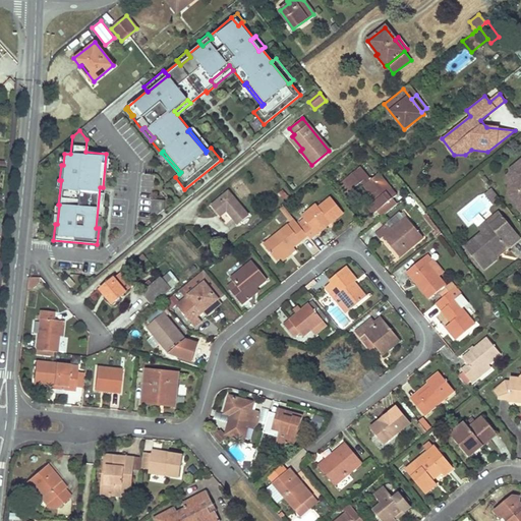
[(506,195),(517,210),(520,206),(520,159),(509,168),(509,173),(506,175),(504,183),(507,184),(506,195)]
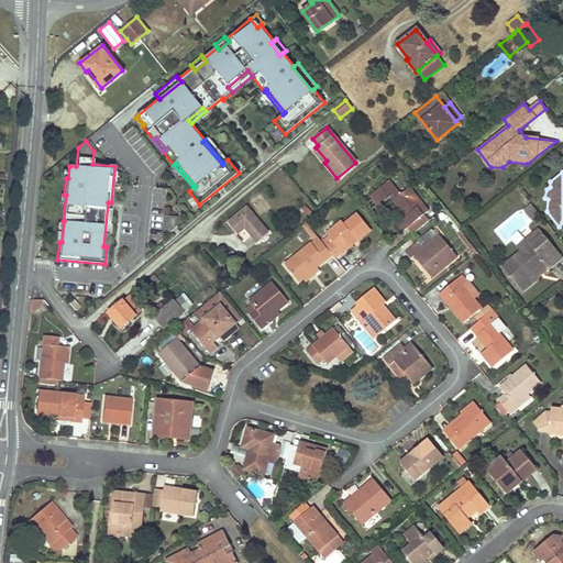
[(408,229),(424,216),(428,212),(409,188),(400,196),(388,181),(373,195),(382,206),(389,199),(405,217),(396,224),(404,232),(408,229)]
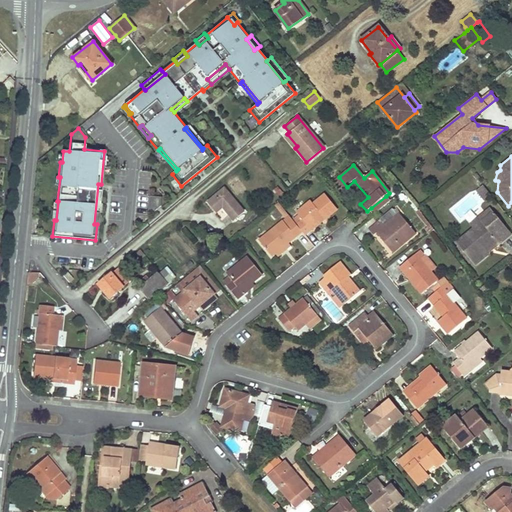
[(481,186),(475,191),(483,201),(489,196),(481,186)]
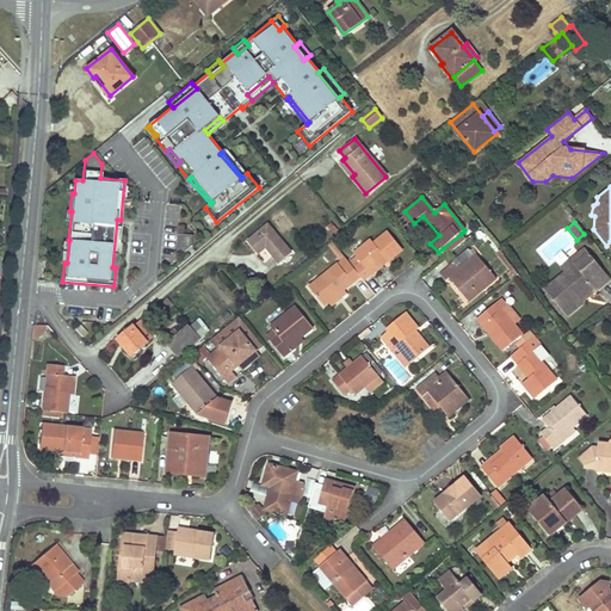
[(273,252),(271,254),(277,261),(289,252),(266,224),(247,240),(254,250),(264,241),(273,252)]
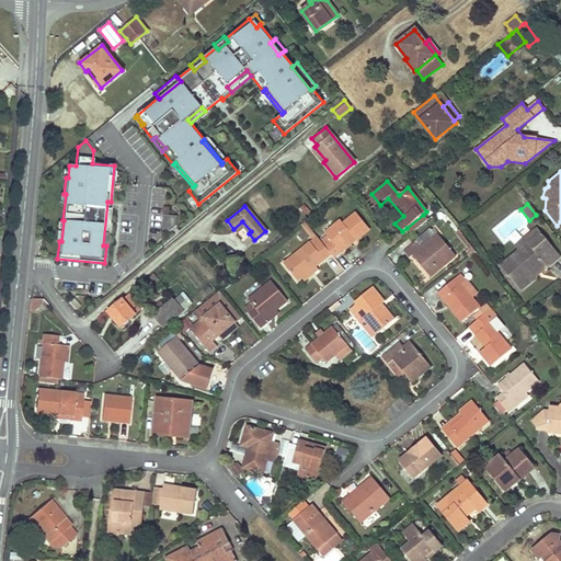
[(329,235),(320,241),(330,253),(333,258),(368,229),(355,213),(342,224),(340,220),(327,231),(329,235)]
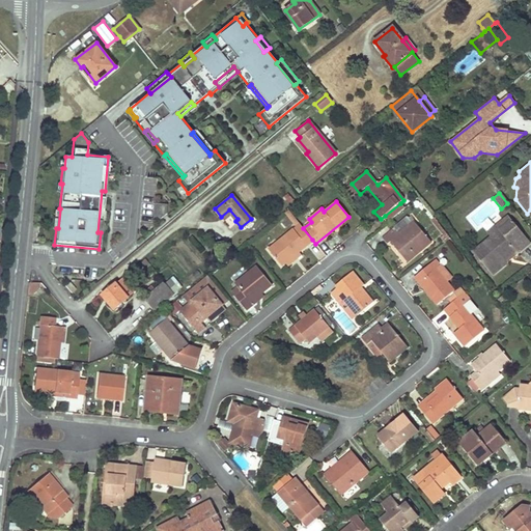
[(167,214),(167,204),(155,202),(154,218),(160,219),(167,214)]
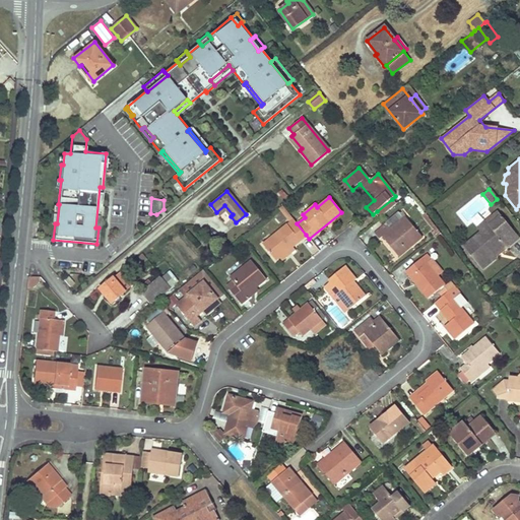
[(377,211),(381,217),(397,204),(392,199),(377,211)]
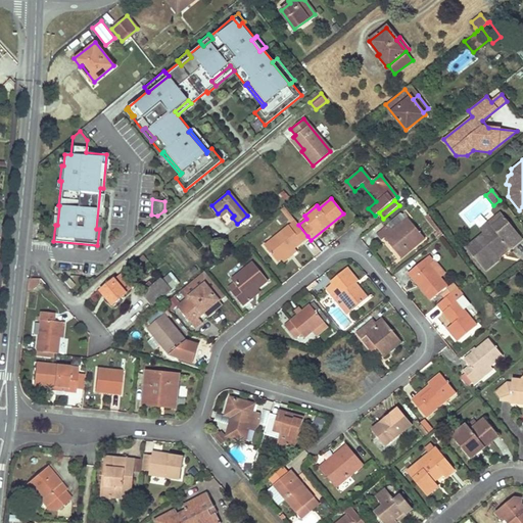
[(384,237),(398,254),(410,245),(413,247),(424,238),(408,218),(405,220),(399,212),(387,224),(375,234),(380,240),(384,237)]
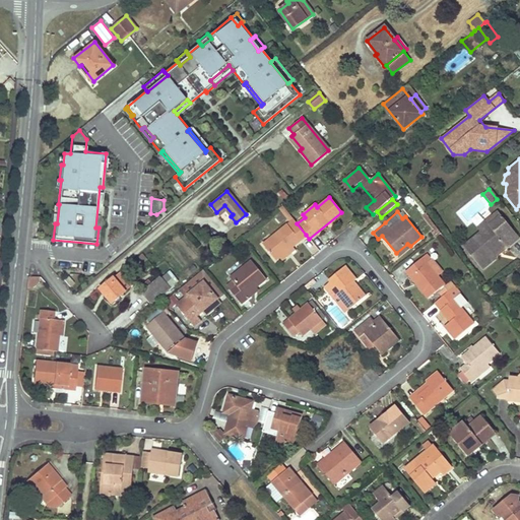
[(500,216),(496,211),(476,226),(480,232),(500,216)]
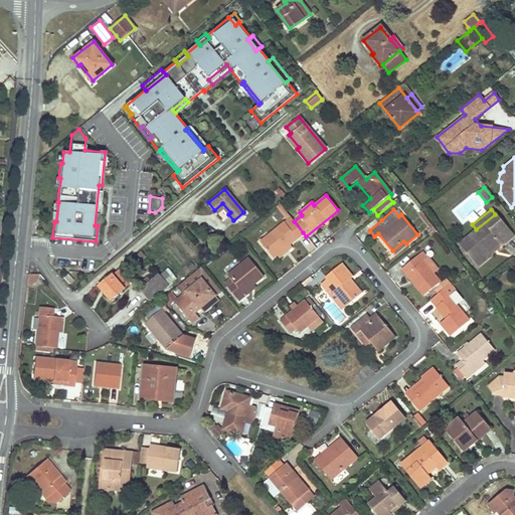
[(476,229),(460,243),(478,267),(490,255),(490,254),(487,251),(499,241),(502,245),(512,236),(495,214),(476,229)]
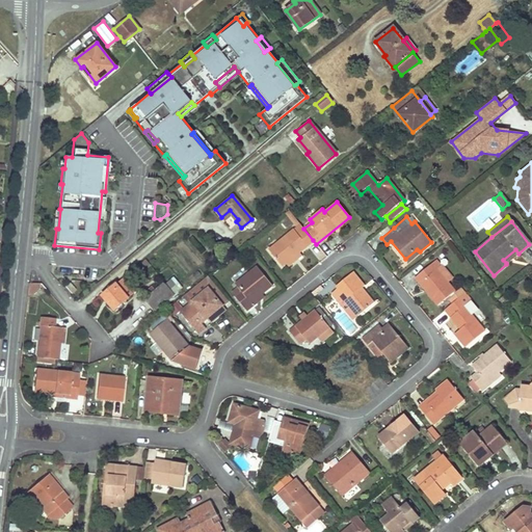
[(313,240),(303,229),(299,223),(268,249),(282,266),(285,263),(299,251),(313,240)]
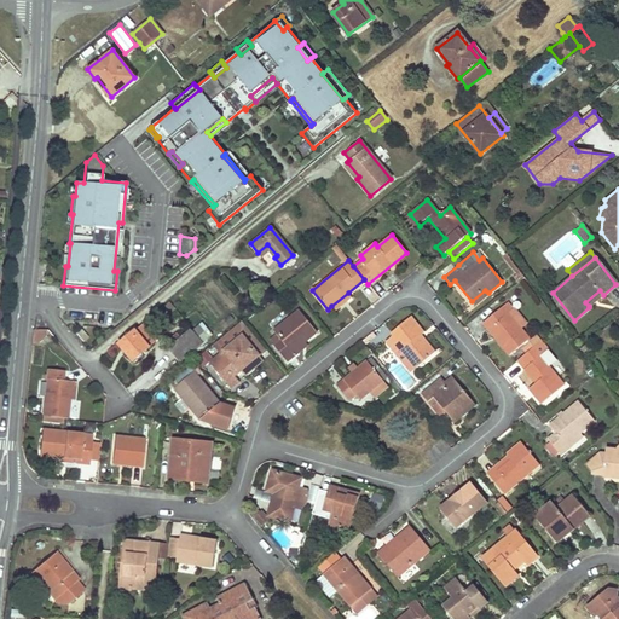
[(600,290),(585,302),(589,306),(603,295),(600,290)]
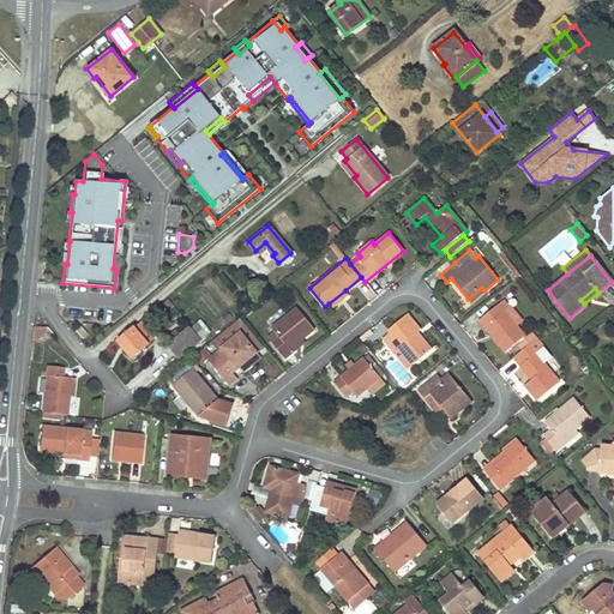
[(349,295),(345,290),(329,304),(332,308),(349,295)]
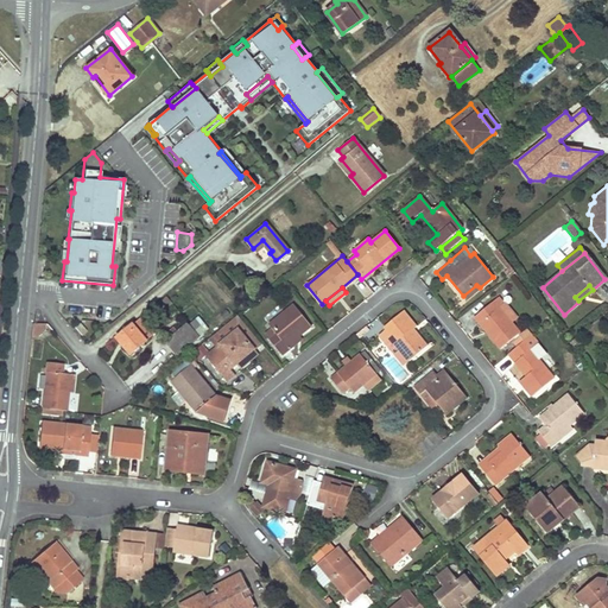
[(512,324),(499,308),(504,304),(498,297),(473,317),(499,348),(519,333),(512,324)]
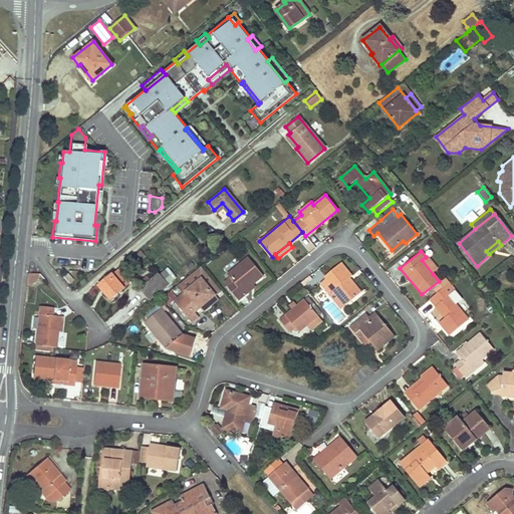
[(228,287),(238,300),(256,286),(254,284),(264,276),(247,257),(227,274),(229,277),(234,282),(228,287)]
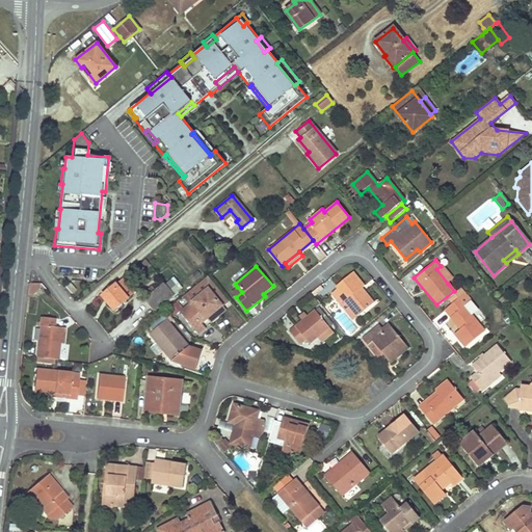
[(441,266),(436,269),(448,284),(452,280),(441,266)]
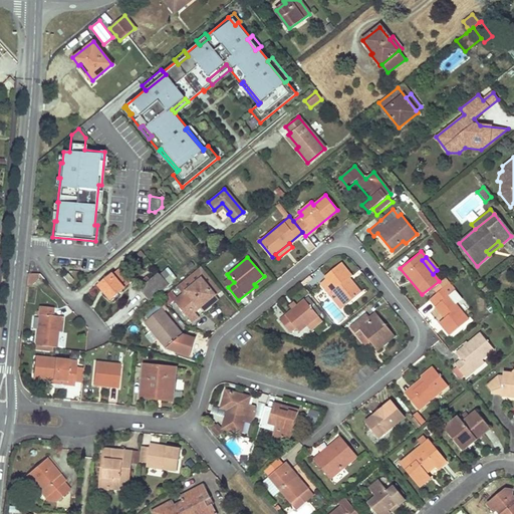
[(330,294),(334,290),(346,304),(363,290),(340,263),(324,276),(326,278),(320,283),(330,294)]
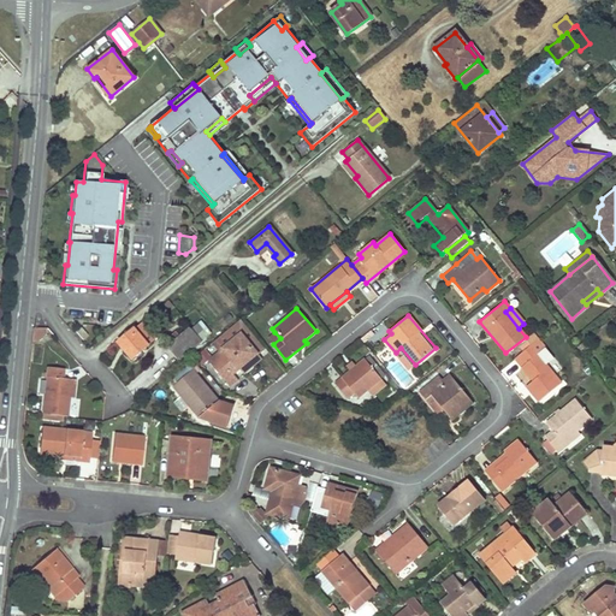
[(88,336),(81,327),(76,332),(83,341),(88,336)]
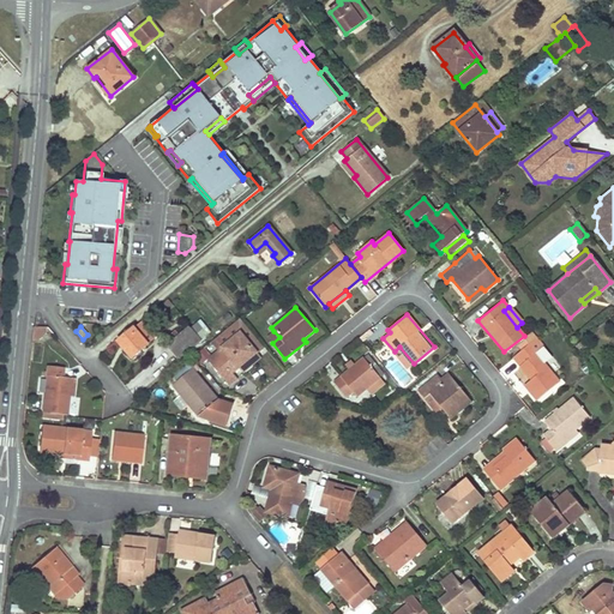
[(43,333),(44,329),(31,327),(31,338),(36,338),(43,333)]
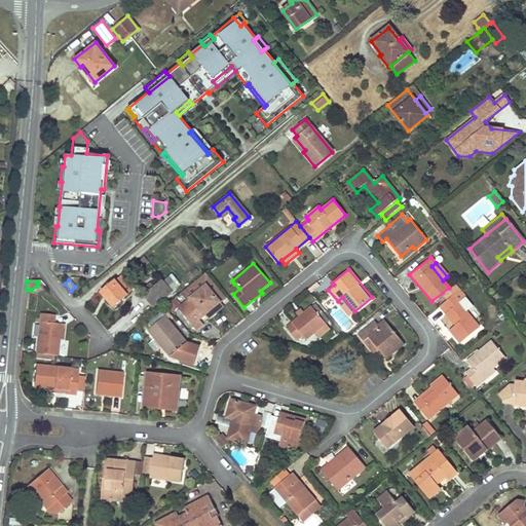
[(114,308),(121,302),(119,300),(126,295),(114,280),(101,293),(114,308)]
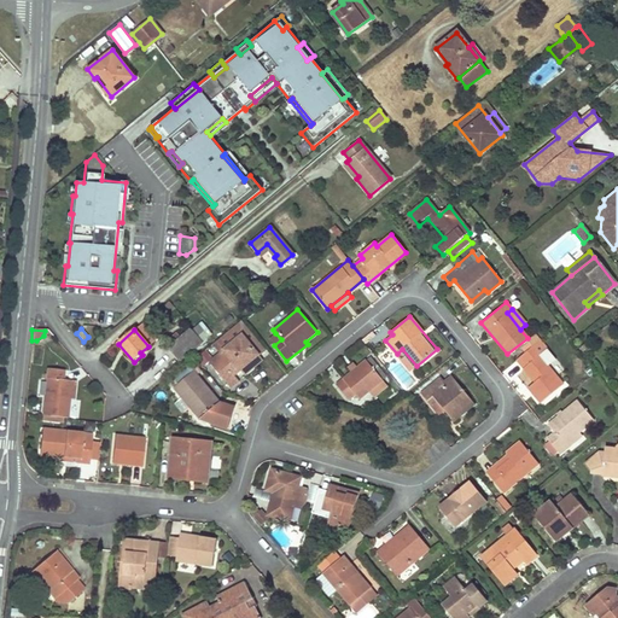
[(191,330),(168,348),(179,361),(204,340),(200,337),(198,338),(191,330)]
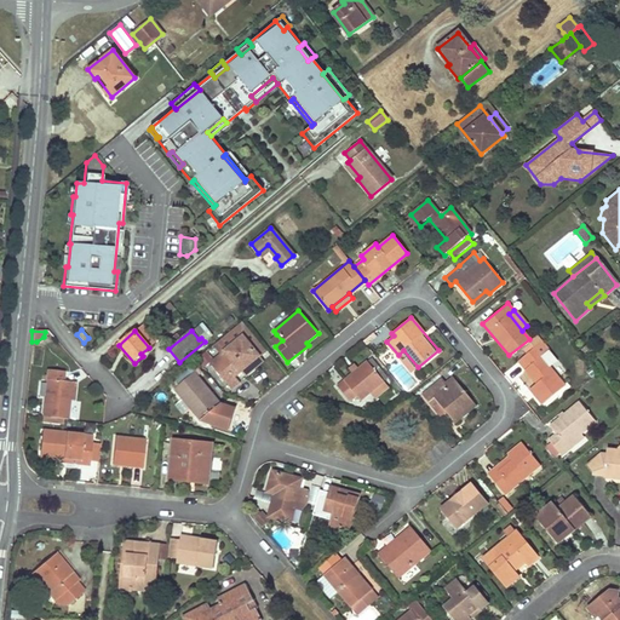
[(276,334),(269,340),(275,346),(282,340),(276,334)]
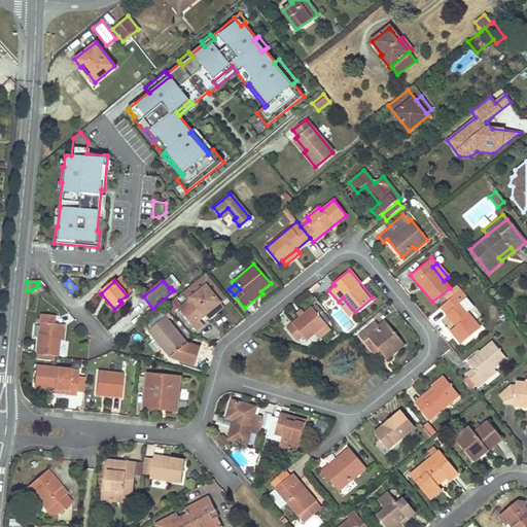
[(196,329),(203,324),(198,319),(204,314),(218,302),(205,285),(178,308),(196,329)]
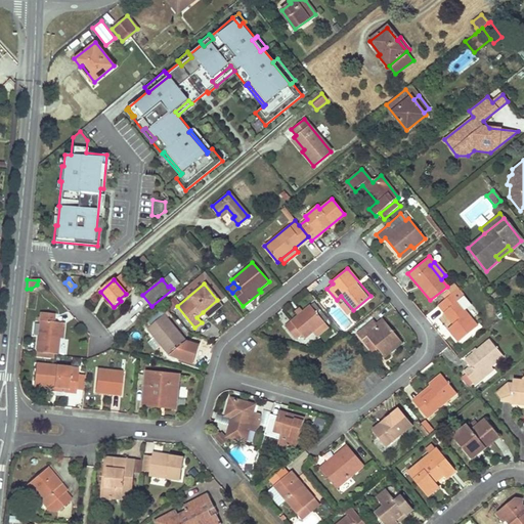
[(442,296),(445,299),(457,290),(453,285),(448,288),(450,290),(442,296)]
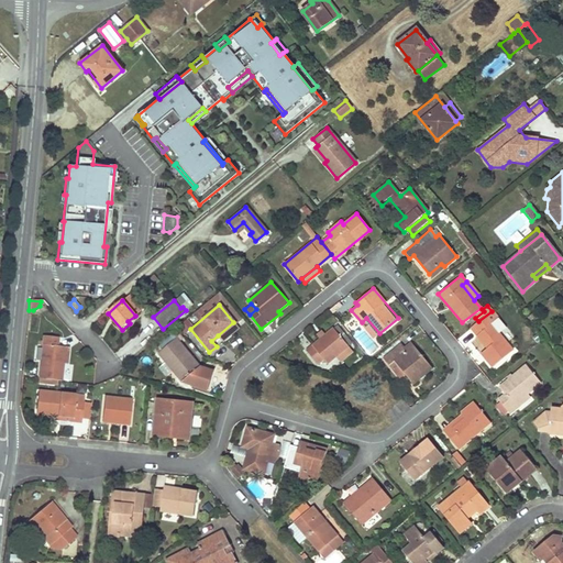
[(492,367),(512,351),(503,338),(508,333),(497,319),(498,319),(492,311),(478,321),(470,328),(486,349),(481,353),(492,367)]
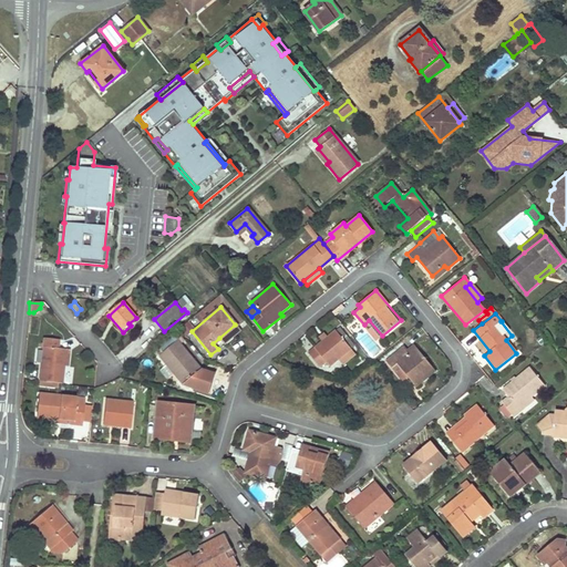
[(369,320),(364,325),(377,340),(382,336),(369,320)]
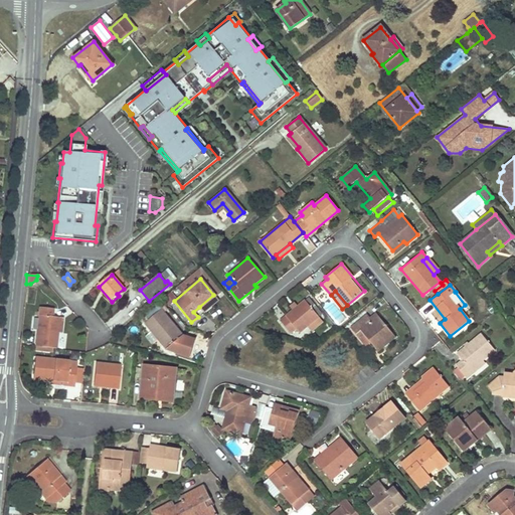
[(202,310),(216,298),(213,295),(199,307),(202,310)]
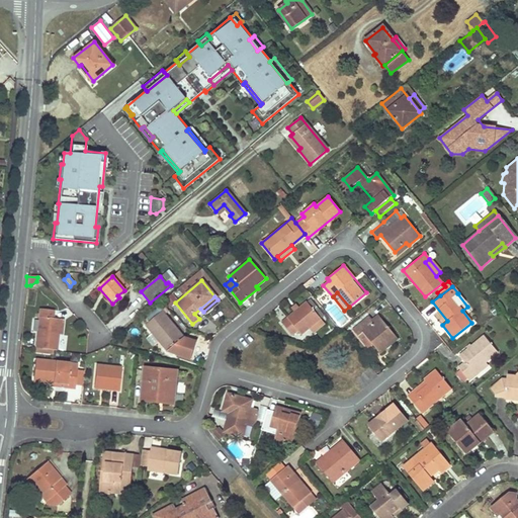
[(291,335),(297,331),(300,335),(310,328),(314,333),(325,324),(321,318),(324,316),(310,298),(281,323),(291,335)]
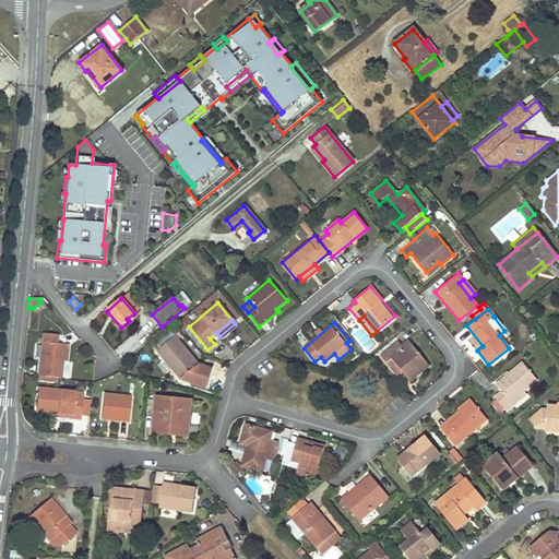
[(38,376),(61,378),(62,361),(64,345),(56,344),(57,335),(42,334),(38,376)]
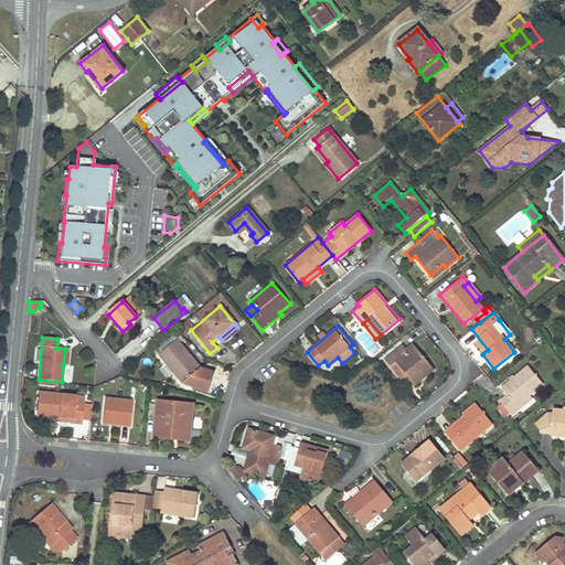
[(189,386),(195,381),(202,376),(196,370),(199,368),(176,339),(158,354),(181,383),(184,380),(189,386)]
